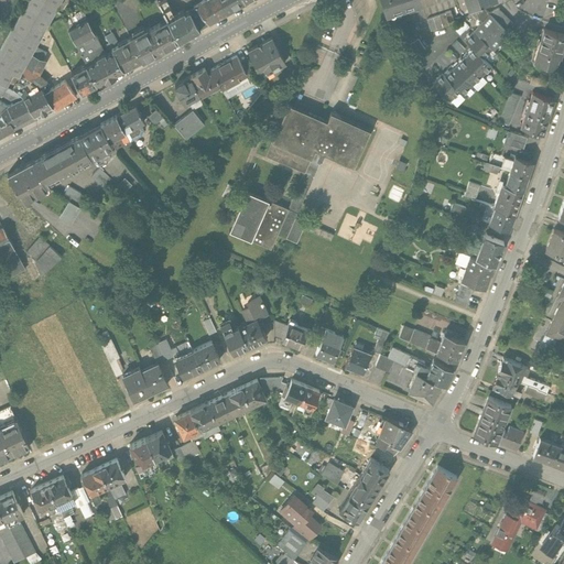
[(24,0),(0,46),(0,80),(12,87),(21,72),(32,53),(35,45),(61,0),(24,0)]
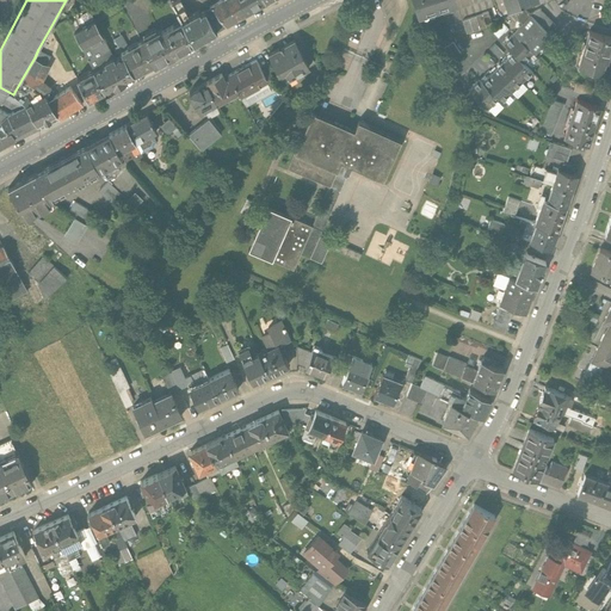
[(180,0),(176,0),(172,2),(180,19),(187,16),(186,12),(180,0)]
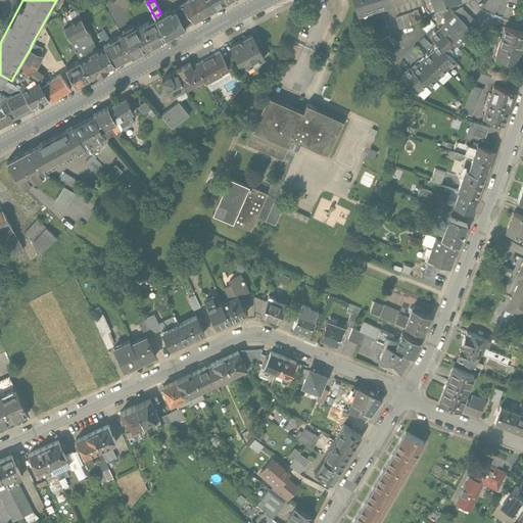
[(182,5),(193,19),(210,10),(204,0),(185,0),(179,3),(182,5)]
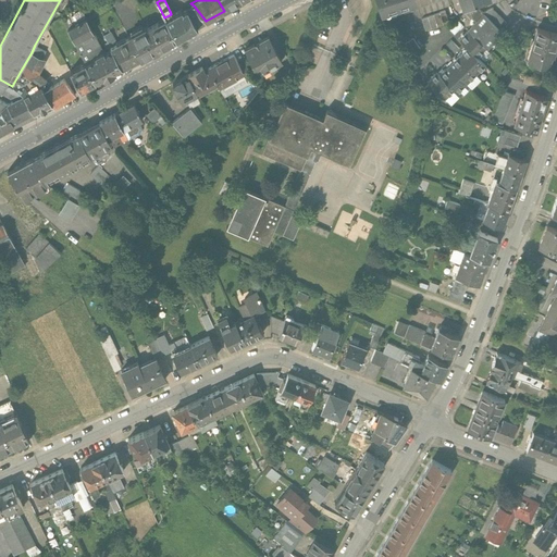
[(218,0),(224,11),(238,3),(236,0),(218,0)]
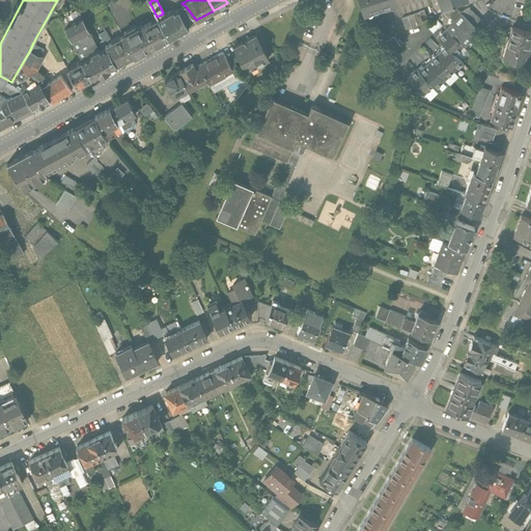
[(396,1),(396,0),(395,0),(358,0),(363,12),(391,3),(396,1)]
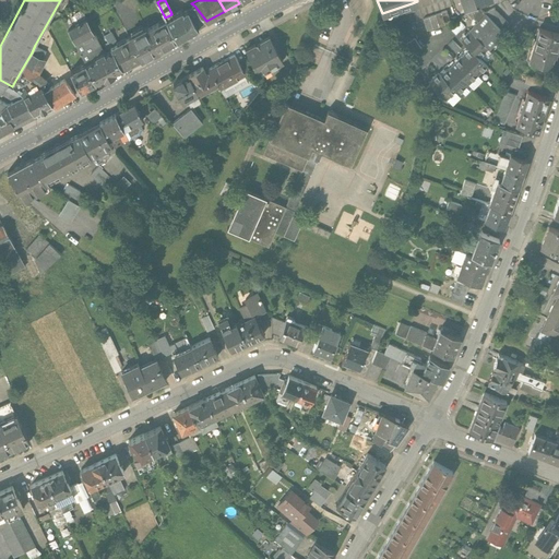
[(485,12),(478,6),(471,8),(473,18),(478,21),(485,13),(485,12)]
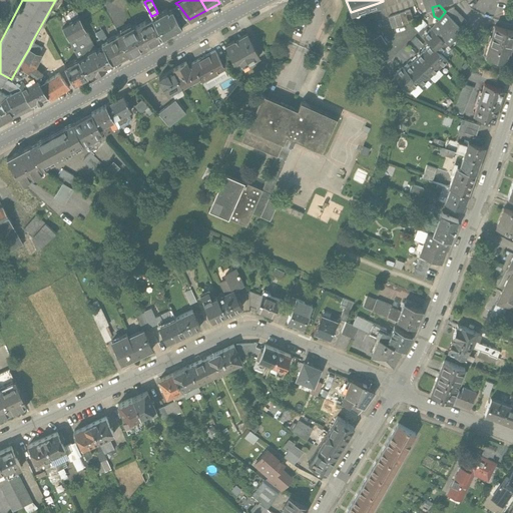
[(87,50),(95,46),(75,7),(57,17),(78,57),(88,52),(87,50)]
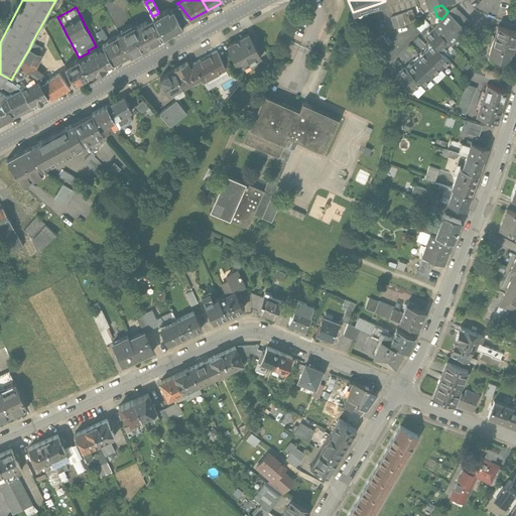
[(152,16),(154,18),(163,35),(182,24),(173,7),(168,9),(167,7),(158,13),(152,16)]
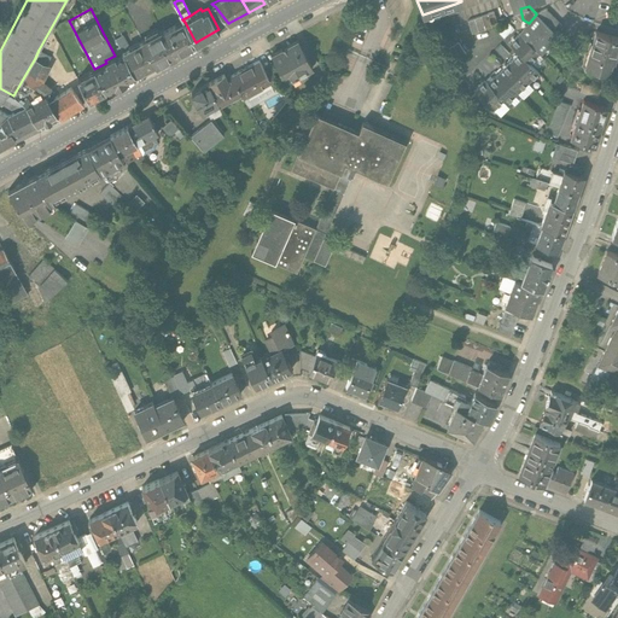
[(544,9),(536,13),(536,15),(555,34),(563,25),(544,9)]
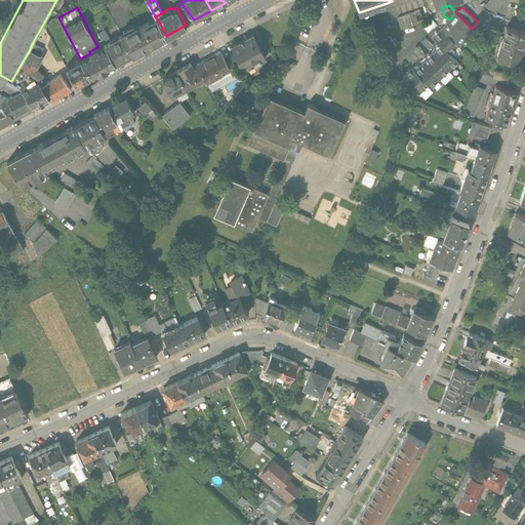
[(422,21),(419,10),(397,17),(401,29),(422,21)]
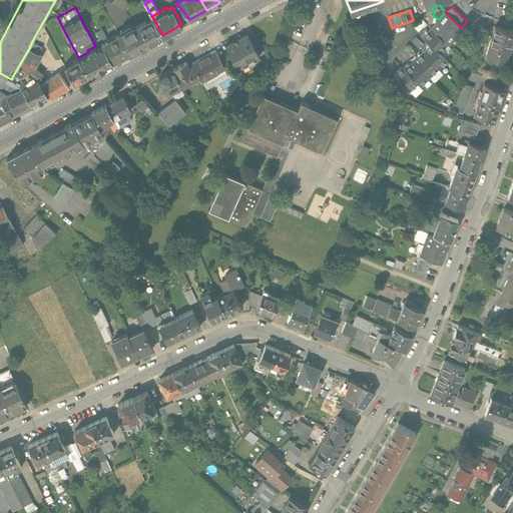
[(448,44),(461,28),(445,12),(439,19),(432,27),(448,44)]
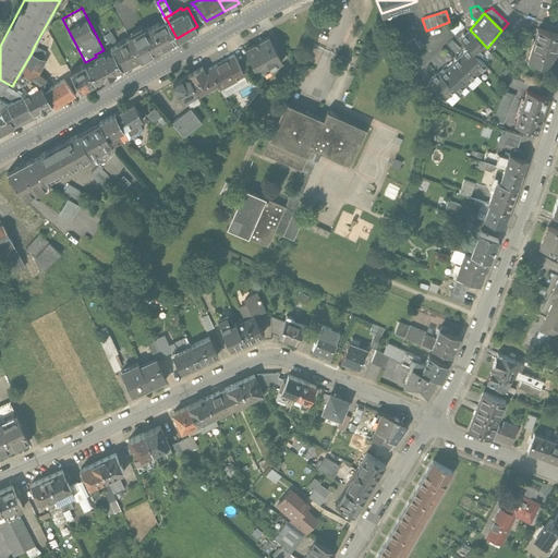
[(128,35),(129,36),(140,57),(177,38),(167,20),(159,24),(158,22),(147,27),(146,25),(128,35)]
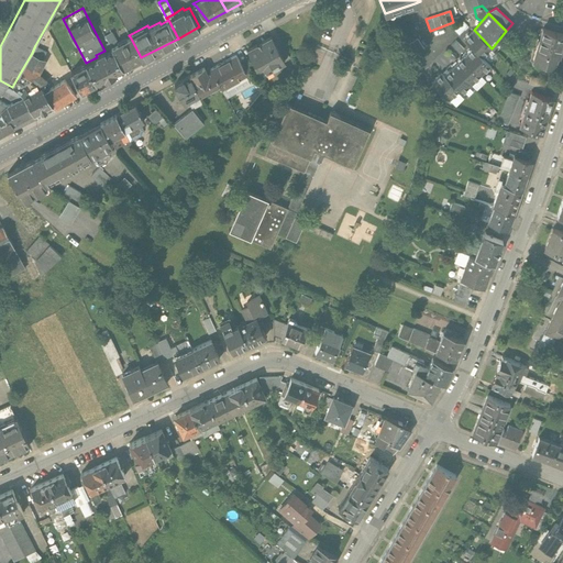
[(463,21),(454,30),(459,34),(467,25),(463,21)]
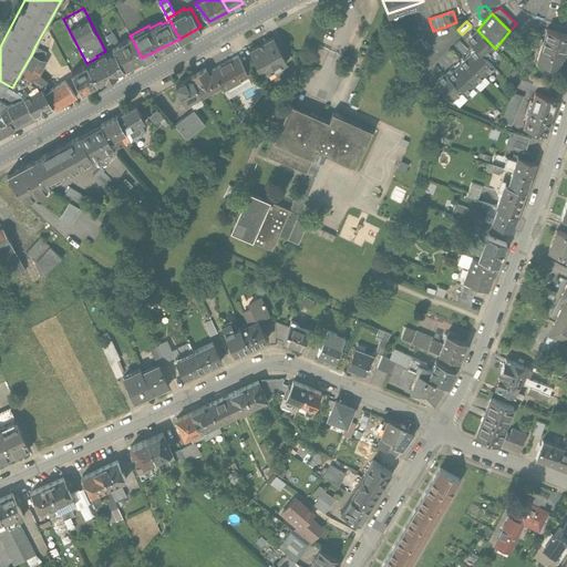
[(566,40),(566,33),(546,28),(539,50),(542,50),(538,61),(555,66),(558,55),(563,57),(566,40)]
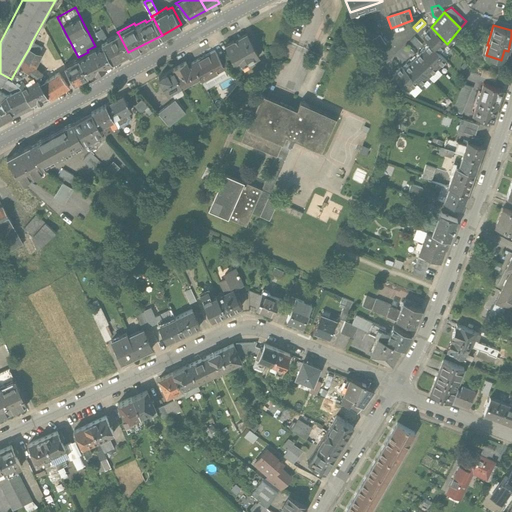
[(447,44),(431,27),(422,36),(430,43),(438,52),(447,44)]
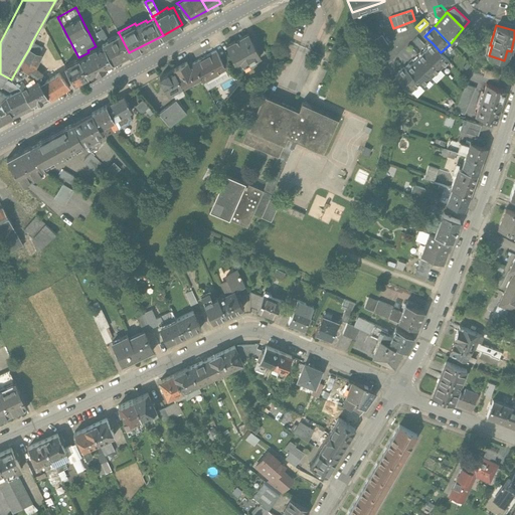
[(96,32),(102,42),(109,39),(103,28),(96,32)]
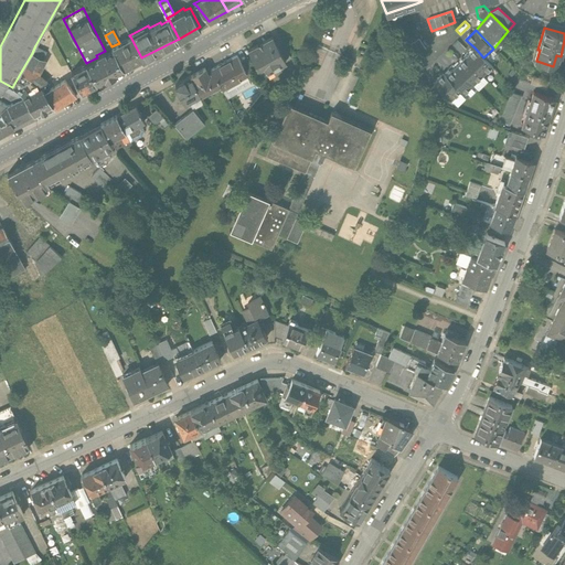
[(124,68),(141,57),(130,36),(119,43),(112,46),(113,49),(124,68)]
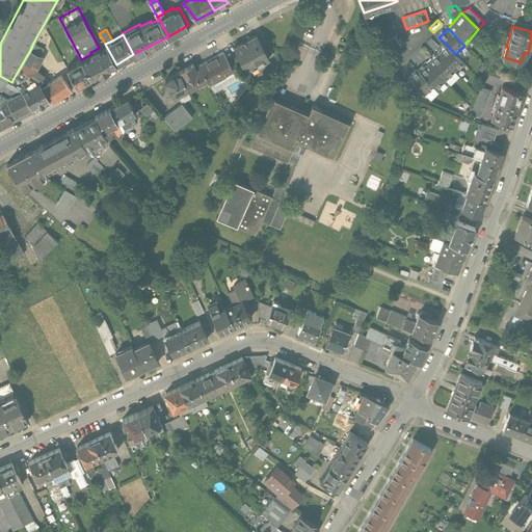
[(256,34),(233,46),(246,71),(268,59),(256,34)]
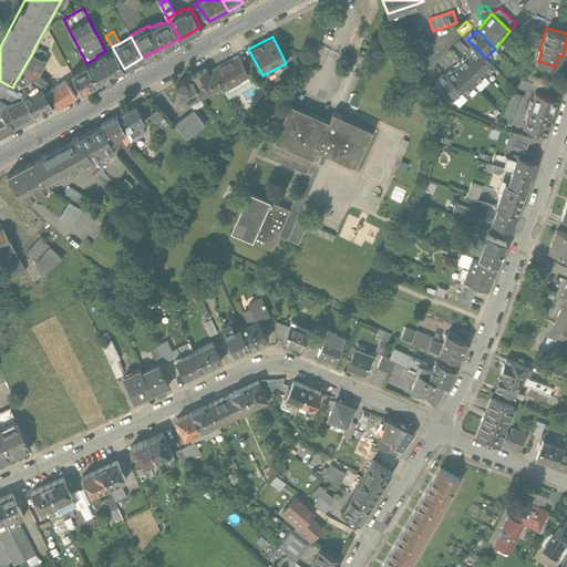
[(426,49),(420,38),(404,49),(411,59),(426,49)]
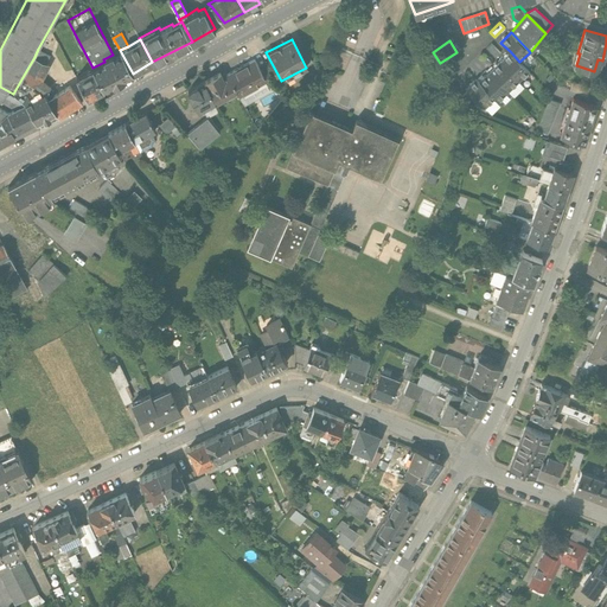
[(491,44),(486,49),(496,58),(500,53),(491,44)]
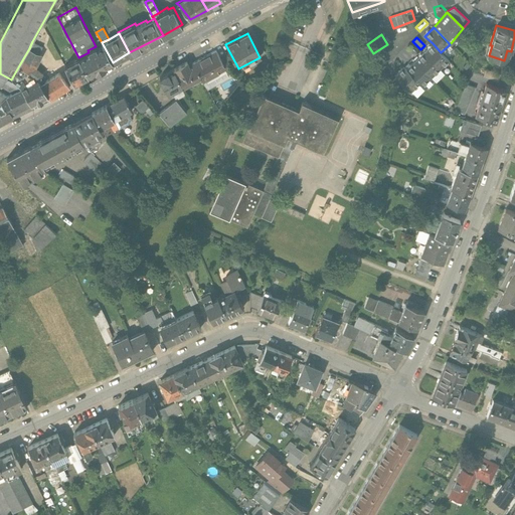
[(40,54),(43,46),(32,41),(29,48),(40,54)]
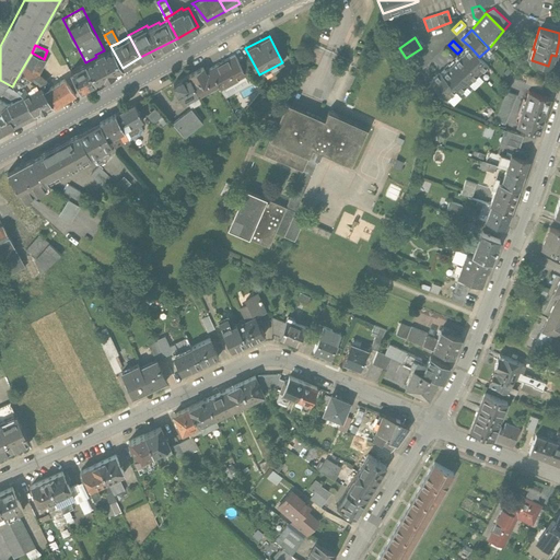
[(470,47),(461,57),(478,74),(488,66),(479,57),(470,47)]
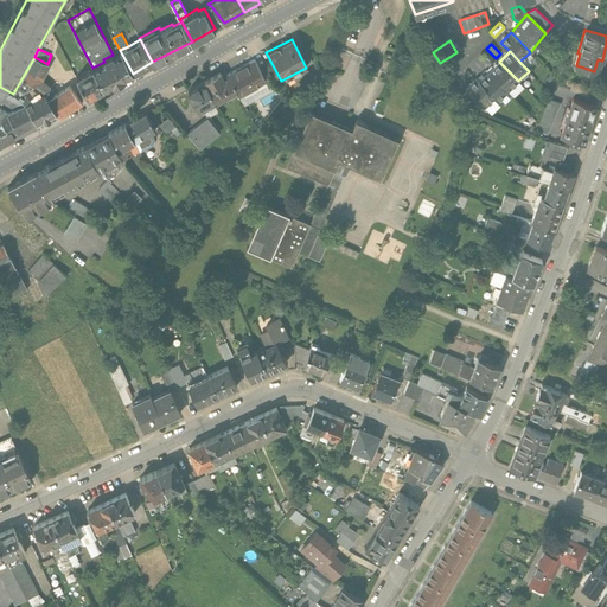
[(113,57),(113,55),(103,59),(104,62),(93,68),(103,88),(133,74),(121,52),(113,57)]
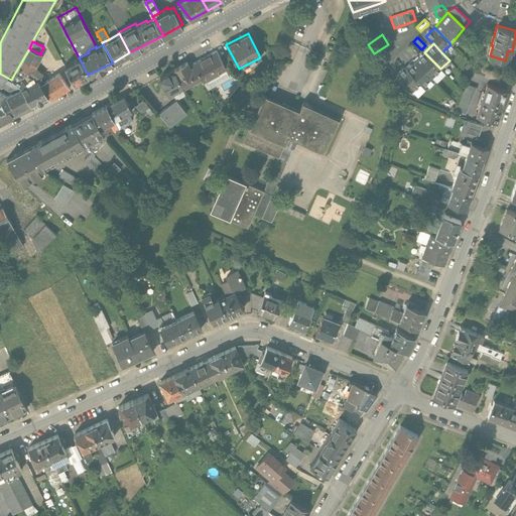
[(29,48),(19,66),(37,80),(40,86),(48,82),(48,77),(34,69),(41,54),(40,54),(29,48)]
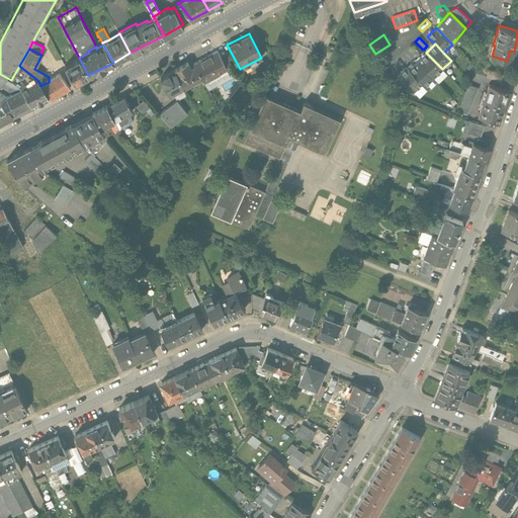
[(217,51),(194,64),(201,78),(207,89),(231,77),(229,72),(223,61),(217,51)]
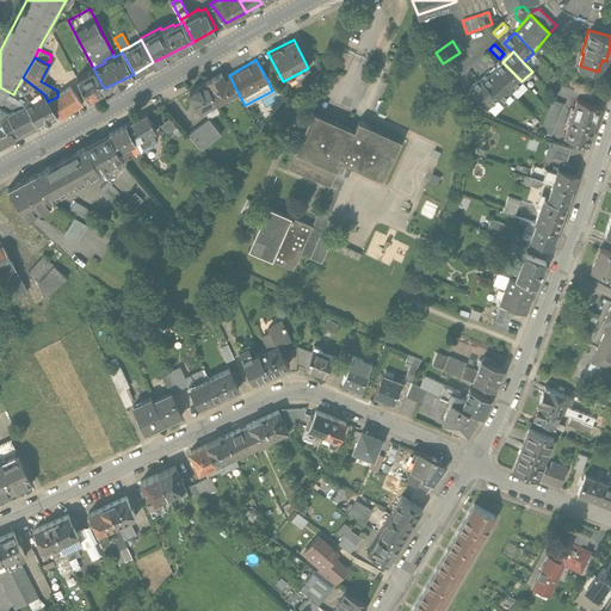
[(503,62),(492,73),(511,92),(522,81),(503,62)]
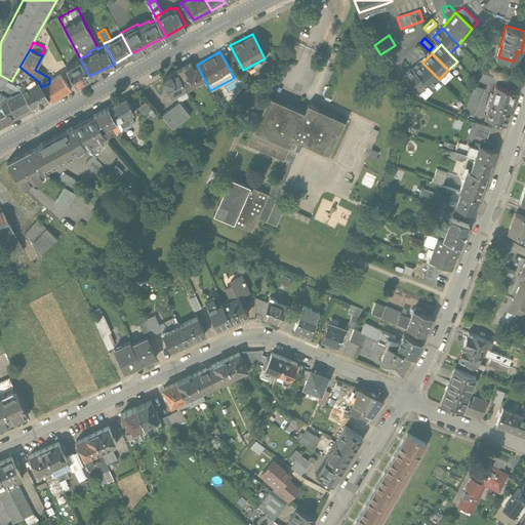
[(75,84),(89,76),(80,58),(66,67),(75,84)]
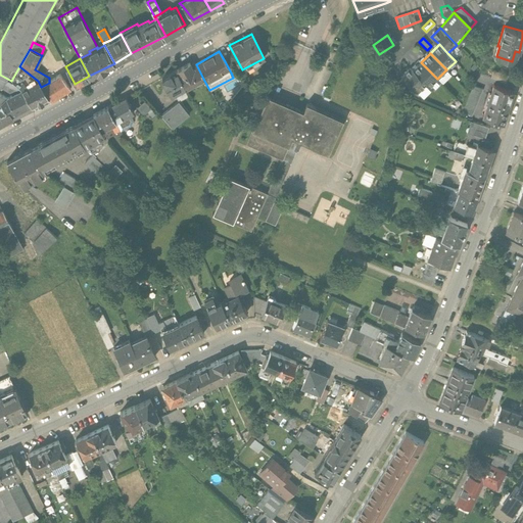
[(230,58),(225,61),(231,73),(236,70),(230,58)]
